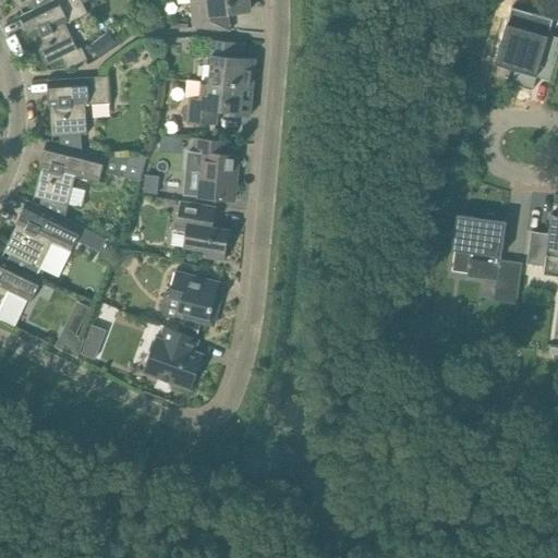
[(13,0),(21,9),(28,3),(34,9),(52,0),(13,0)]
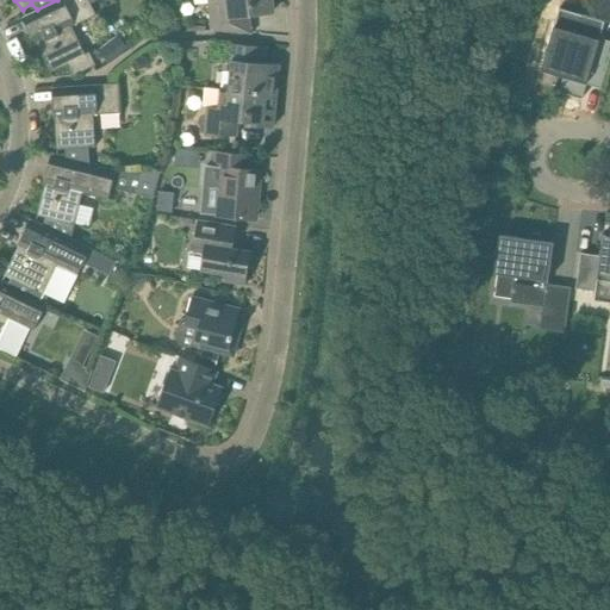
[(97,16),(91,2),(95,0),(57,0),(37,10),(24,16),(51,72),(69,63),(75,75),(97,64),(89,53),(86,55),(72,27),(97,16)]
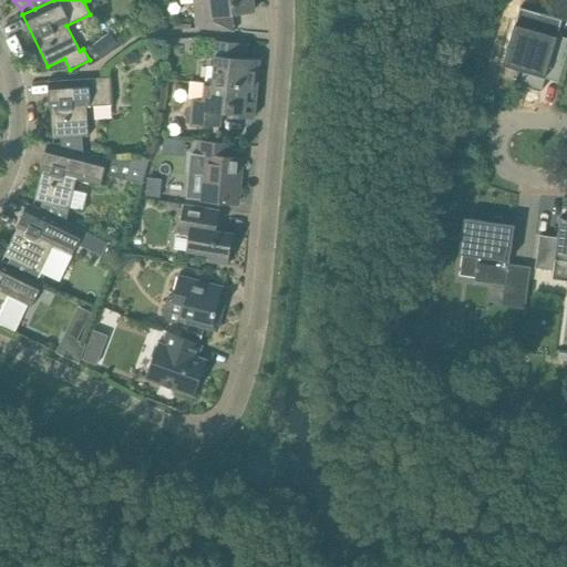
[(193,0),(196,28),(226,30),(224,13),(255,10),(253,0),(193,0)]
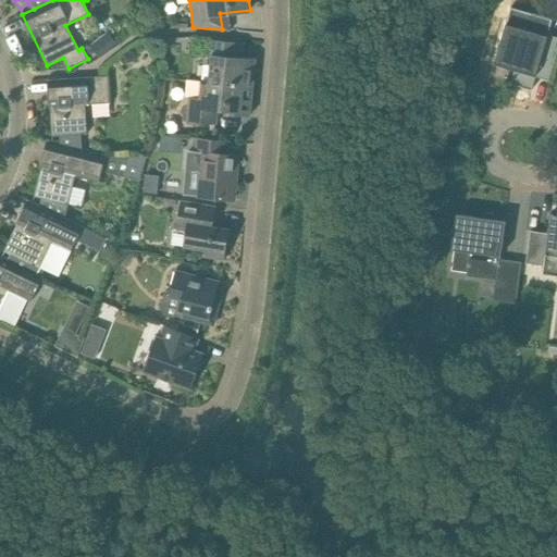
[(554,19),(511,7),(494,63),(515,70),(511,84),(532,90),(554,19)]
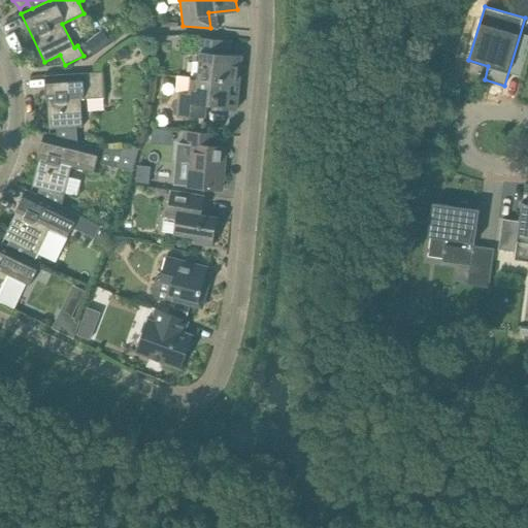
[(102,31),(86,43),(94,55),(110,41),(102,31)]
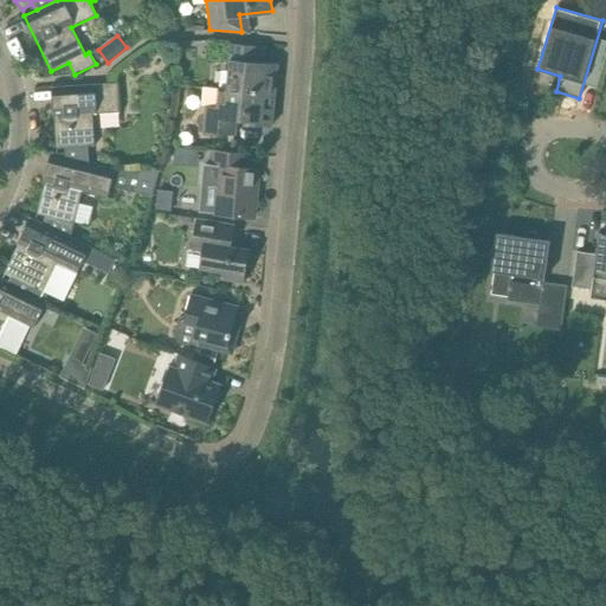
[(276,96),(276,95),(278,64),(265,63),(268,46),(230,44),(229,60),(231,60),(227,89),(227,91),(265,95),(276,96)]
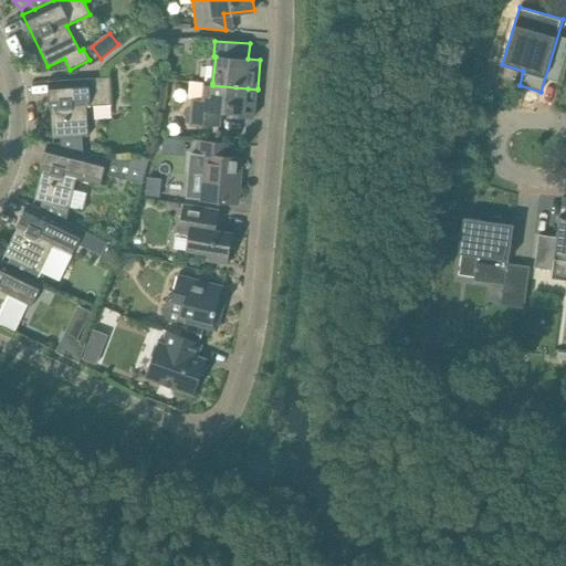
[(84,153),(83,136),(90,136),(87,106),(113,104),(111,76),(72,80),(50,81),(53,138),(62,137),(63,147),(84,153)]
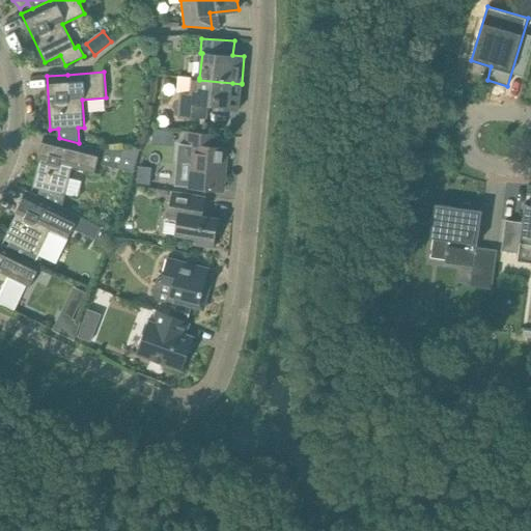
[(199,80),(199,78),(192,78),(191,93),(182,92),(179,116),(206,118),(207,105),(224,107),(223,109),(239,111),(242,84),(232,83),(199,80)]
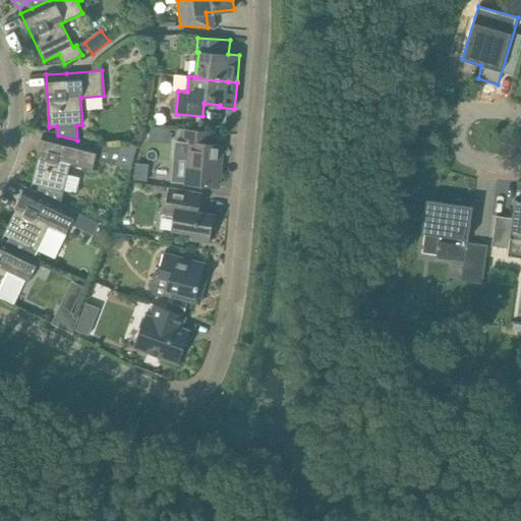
[(208,131),(187,129),(184,129),(183,142),(176,142),(173,182),(185,184),(219,187),(223,146),(207,145),(208,131)]
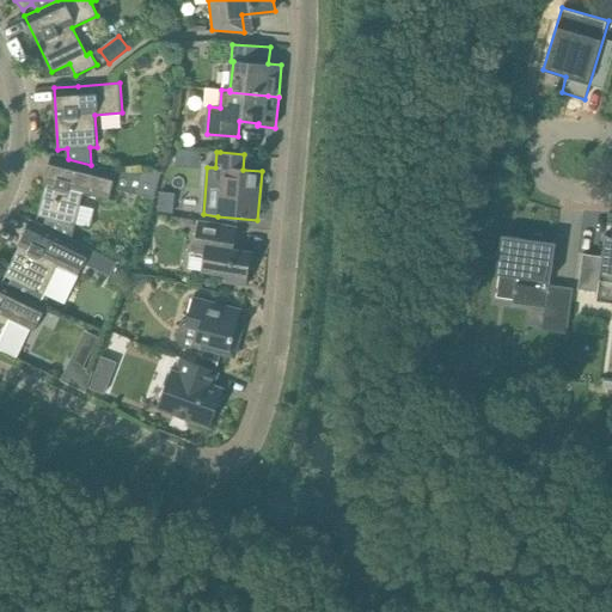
[(91,165),(68,159),(53,155),(37,215),(47,218),(46,226),(46,227),(91,249),(92,249),(72,239),(84,194),(110,200),(112,188),(154,199),(161,172),(117,172),(117,171),(91,165)]
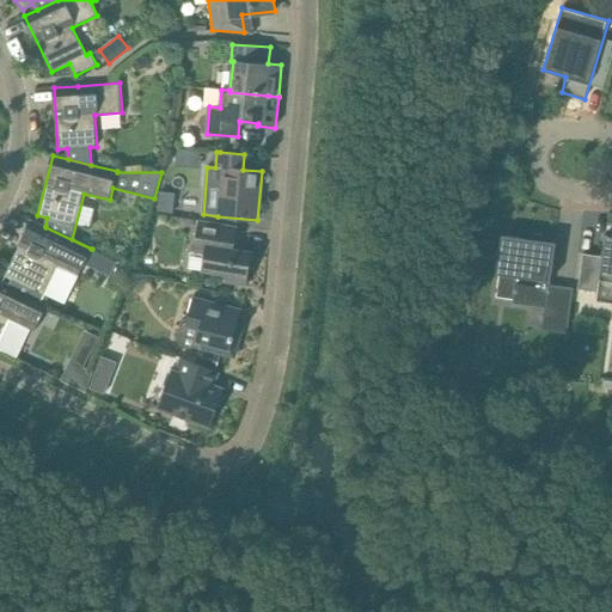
[(46,227),(46,226),(32,220),(5,276),(41,293),(54,263),(79,275),(91,249),(46,227)]
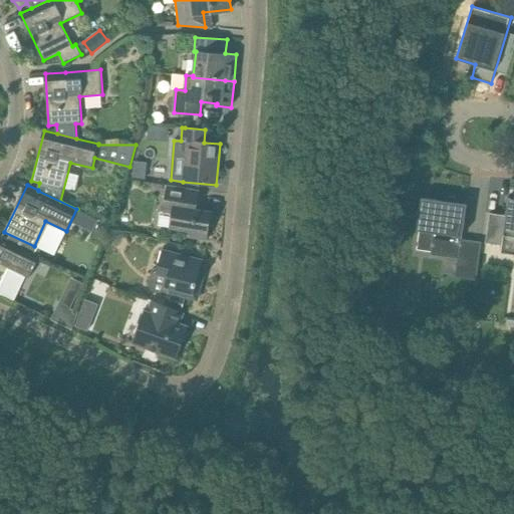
[(199,190),(180,187),(167,185),(163,213),(172,214),(170,227),(192,231),(191,237),(208,239),(212,211),(197,209),(199,190)]
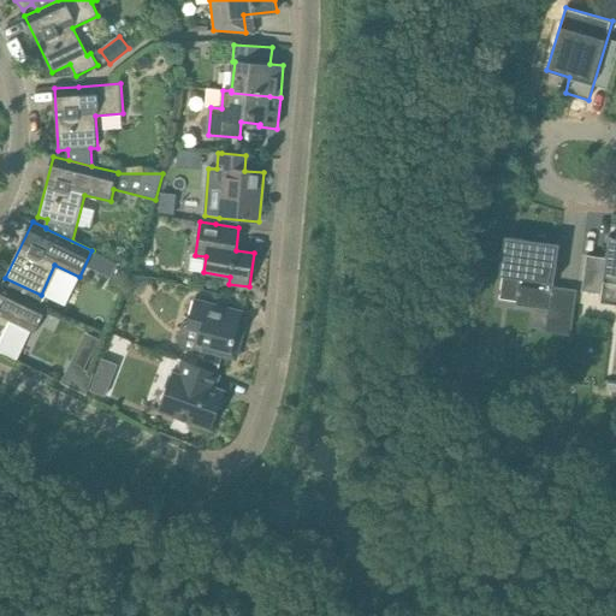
[(527,241),(505,237),(501,276),(520,278),(516,306),(550,311),(560,244),(545,243),(546,236),(528,234),(527,241)]
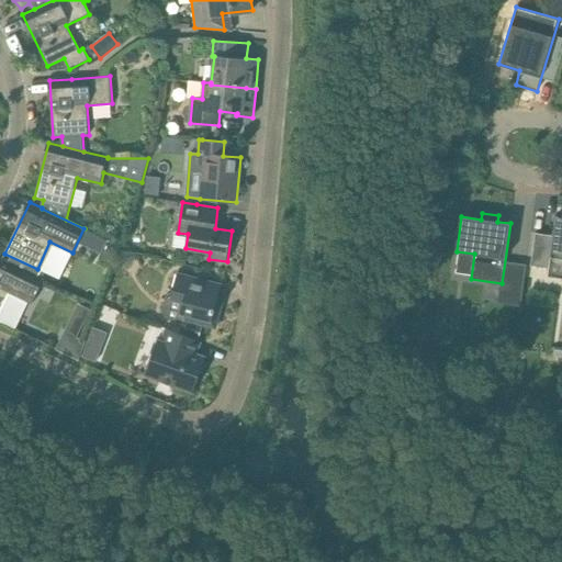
[(553,235),(536,233),(531,266),(549,268),(548,278),(561,279),(561,213),(561,216),(555,216),(553,235)]
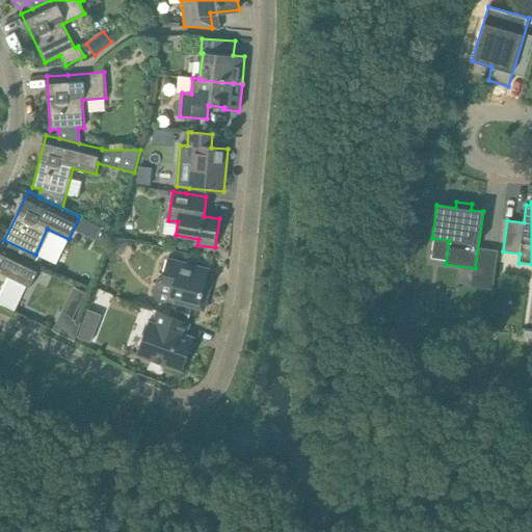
[(0,244),(0,303),(4,307),(17,282),(30,288),(40,269),(42,264),(9,248),(0,244)]
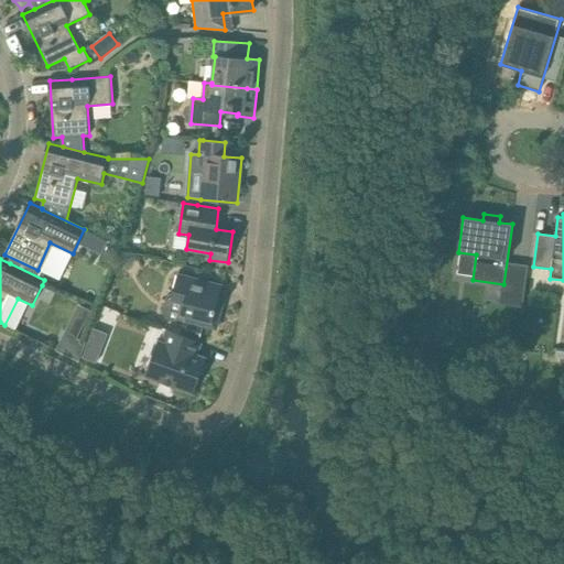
[(223,285),(201,280),(177,273),(172,297),(164,302),(162,311),(165,318),(176,321),(180,320),(195,324),(217,329),(221,310),(216,308),(223,285)]
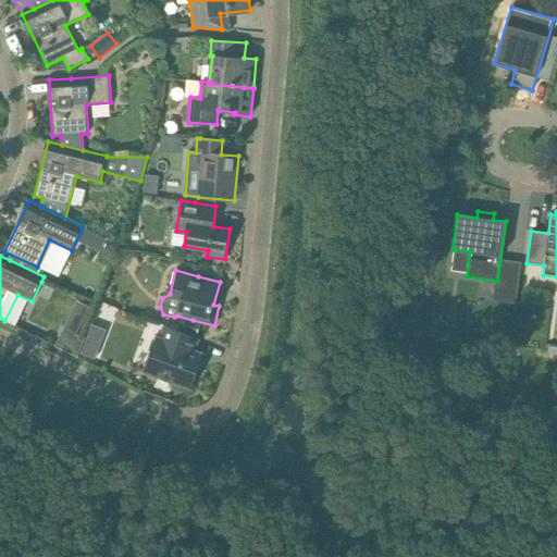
[(518,292),(495,288),(493,300),(517,304),(518,292)]
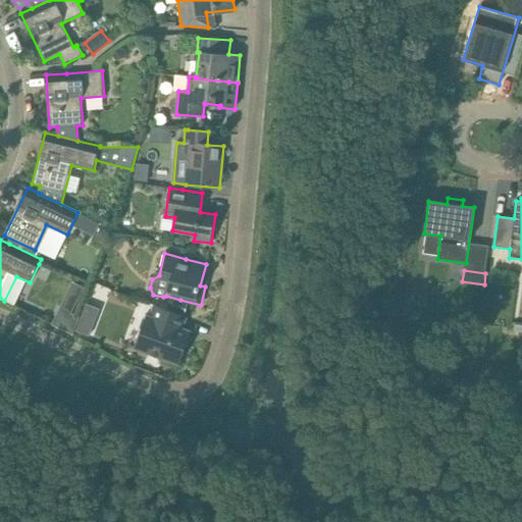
[(173,300),(171,309),(186,312),(188,304),(173,300)]
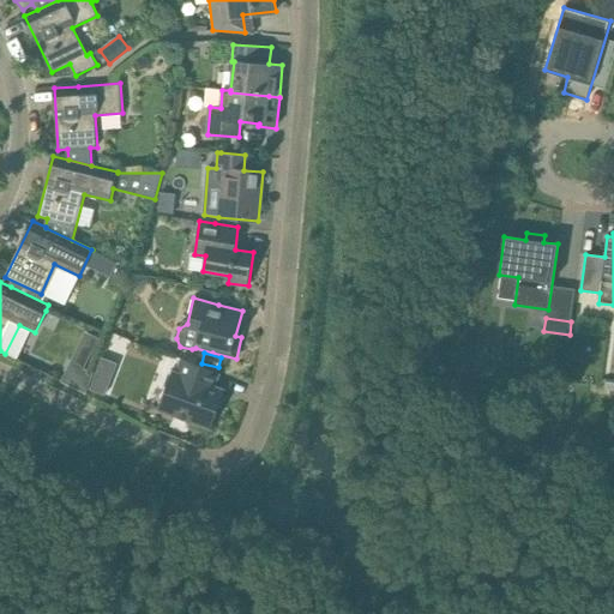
[(220,372),(197,365),(182,359),(178,372),(174,372),(161,410),(209,427),(223,389),(215,386),(220,372)]
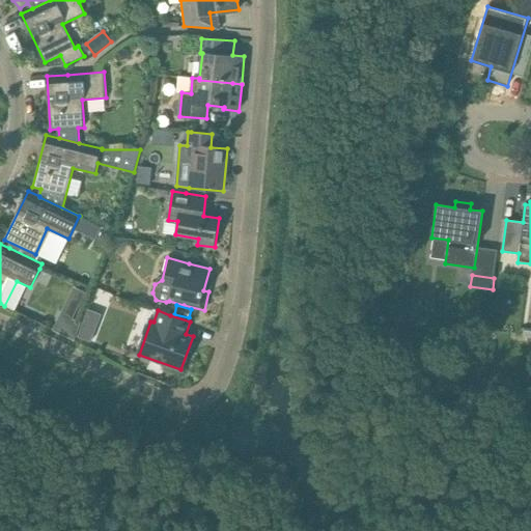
[(60,314),(53,330),(59,333),(75,339),(81,324),(73,319),(60,314)]
